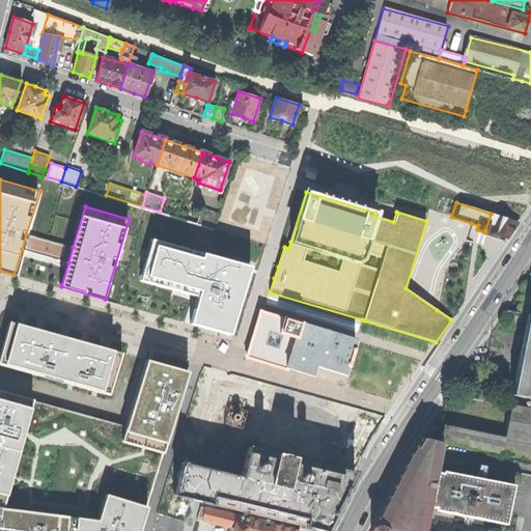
[(202,208),(197,223),(214,228),(219,213),(202,208)]
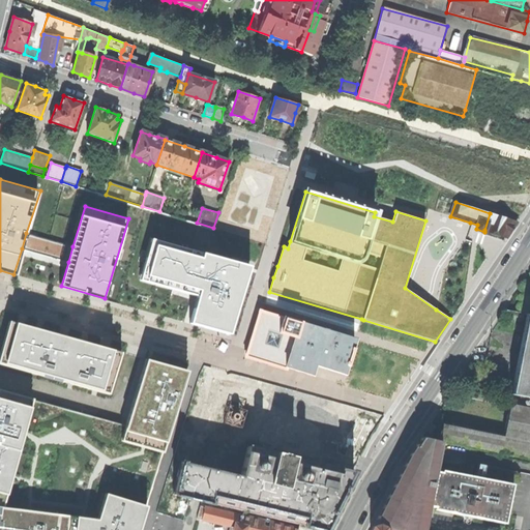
[(490,213),(484,230),(505,237),(511,229),(517,222),(490,213)]
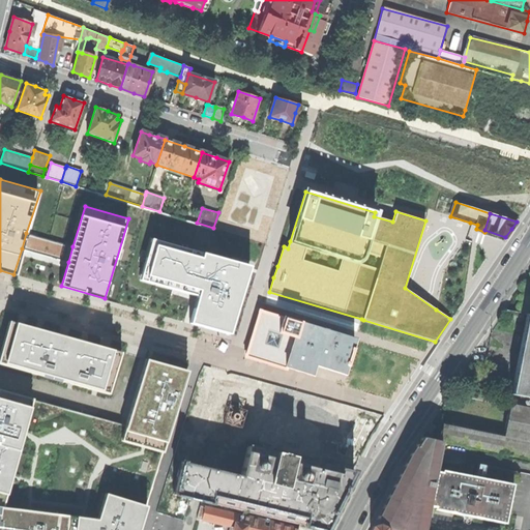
[(72,246),(26,233),(22,248),(68,262),(72,246)]
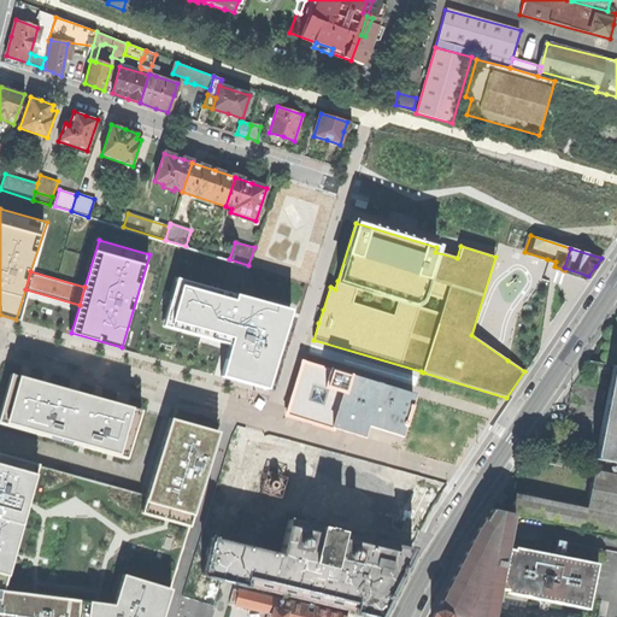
[(233,339),(223,375),(263,386),(286,305),(174,272),(160,317),(233,339)]
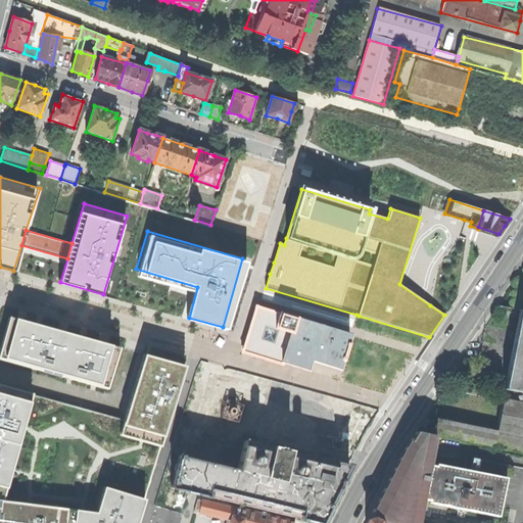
[(306,370),(311,361),(339,369),(349,335),(320,325),(256,305),(242,352),(282,365),(283,363),(306,370)]
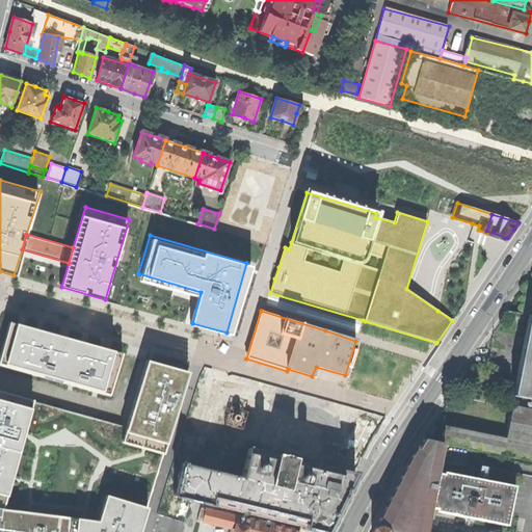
[(521,353),(512,396),(531,399),(531,315),(528,315),(524,341),(521,353)]
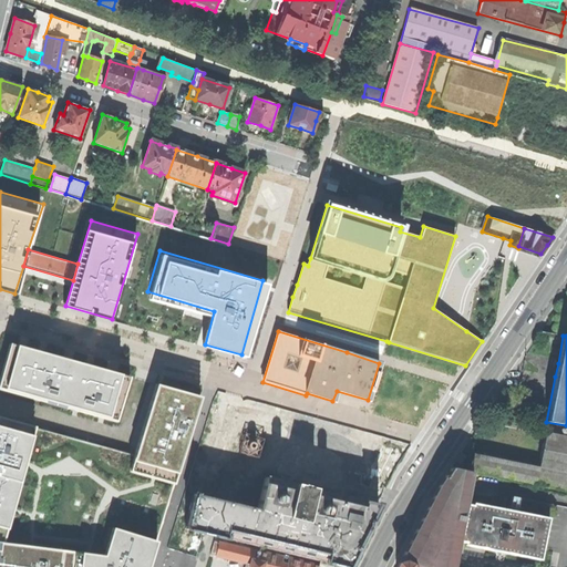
[(0,380),(0,389),(116,421),(130,378),(10,344),(0,380)]
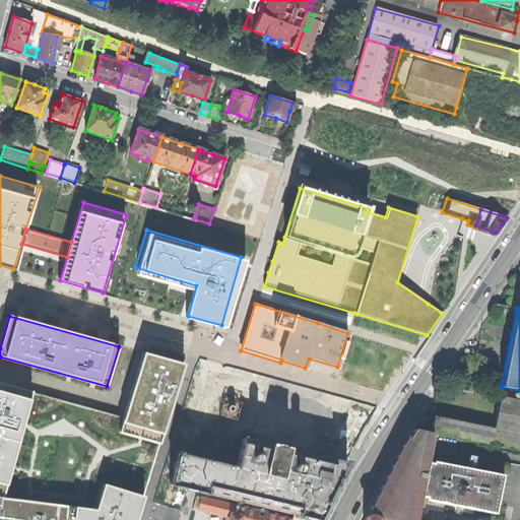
[(143,352),(123,417),(121,416),(46,396),(40,394),(34,392),(29,391),(27,390),(25,390),(10,385),(0,382),(0,519),(135,519),(136,519),(138,512),(140,505),(143,496),(144,493),(145,490),(151,470),(152,466),(155,457),(156,453),(161,438),(164,429),(181,375),(184,365),(143,352)]
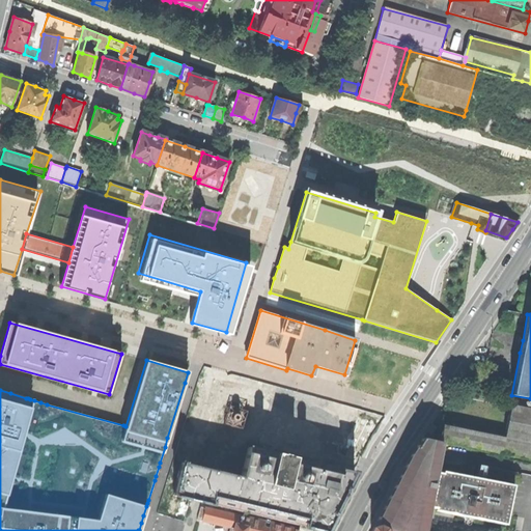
[(530,410),(510,406),(504,437),(501,454),(530,459),(530,410)]
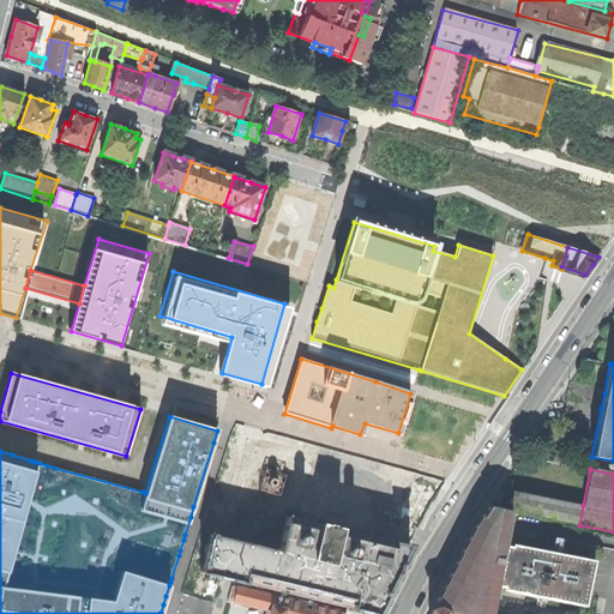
[(266,481),(266,485),(268,487),(271,488),(275,488),(277,486),(277,482),(276,479),(272,477),(269,479),(266,481)]
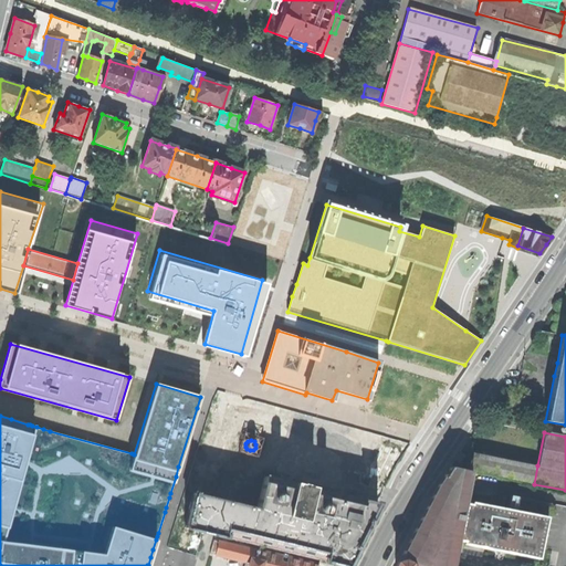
[(381,491),(401,452),(385,444),(365,482),(381,491)]
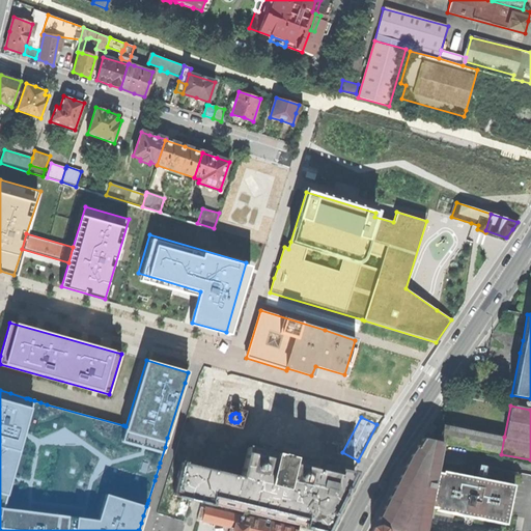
[(445,424),(441,441),(501,454),(504,437),(445,424)]
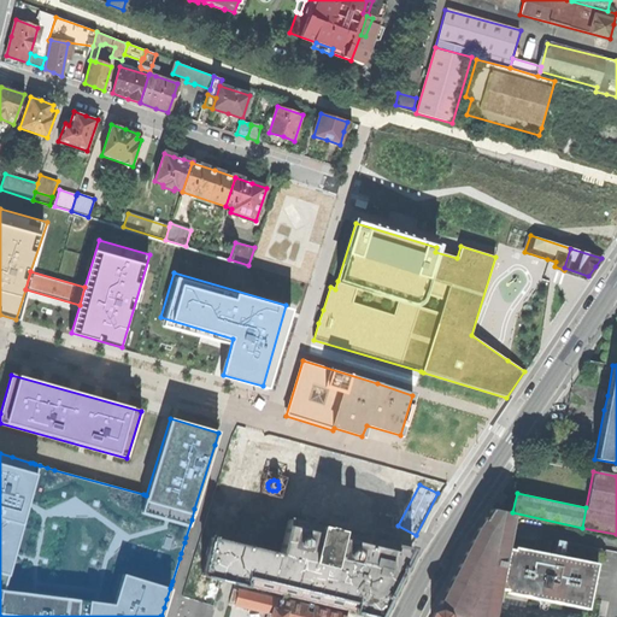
[(365,510),(360,528),(391,535),(394,517),(365,510)]
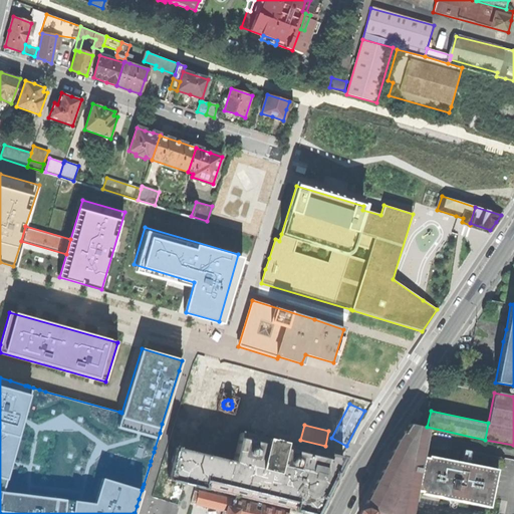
[(409,425),(405,431),(408,431),(410,434),(427,437),(429,429),(409,425)]
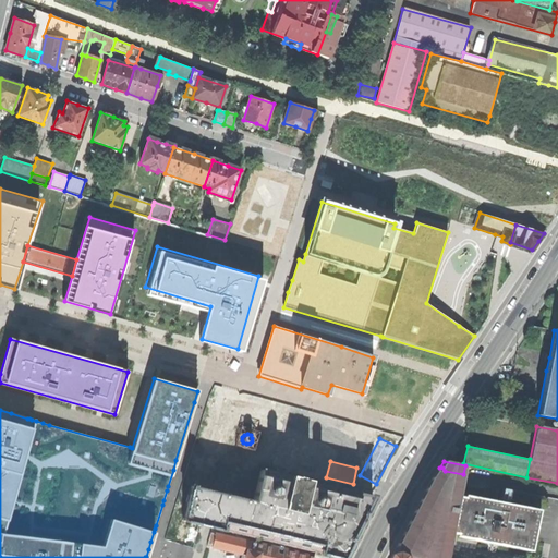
[(439,468),(427,489),(459,496),(463,474),(445,471),(443,468),(439,468)]
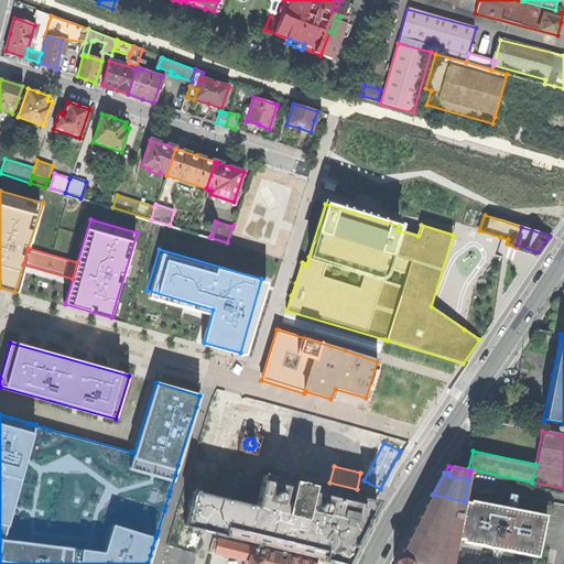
[(193,491),(184,527),(224,535),(317,557),(317,559),(340,563),(344,563),(376,502),(268,476),(262,477),(256,507),(193,491)]
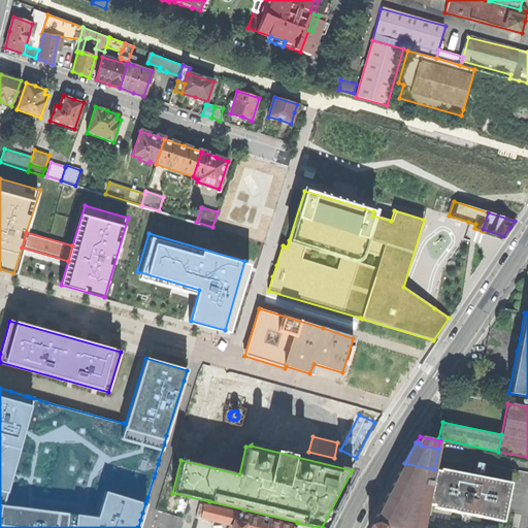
[(422,527),(427,504),(434,469),(404,463),(383,505),(370,527),(422,527)]
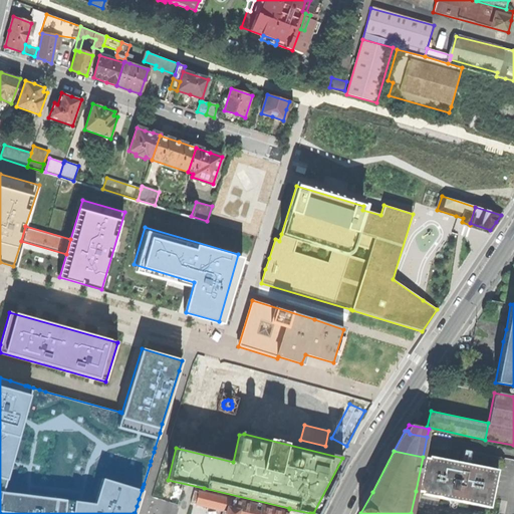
[(423,457),(416,491),(422,492),(421,494),(490,508),(498,469),(429,456),(429,458),(423,457)]
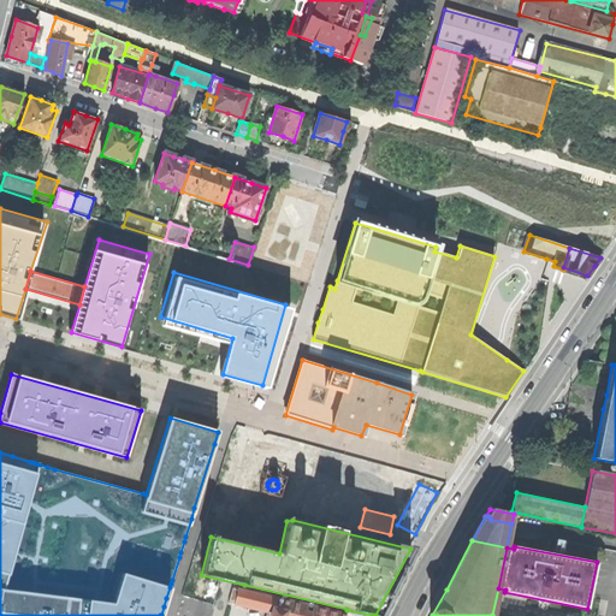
[(238,590),(232,588),(229,603),(235,604),(267,611),(265,615),(348,615),(314,608),(276,599),(238,590)]
